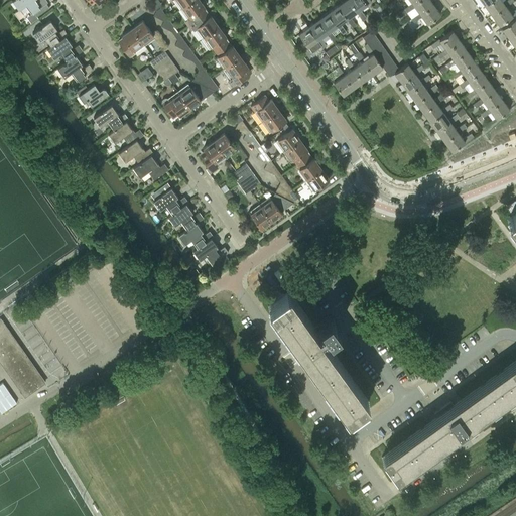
[(47,2),(44,0),(38,0),(37,0),(13,0),(12,1),(18,10),(26,4),(32,12),(34,11),(37,15),(48,8),(45,4),(47,2)]
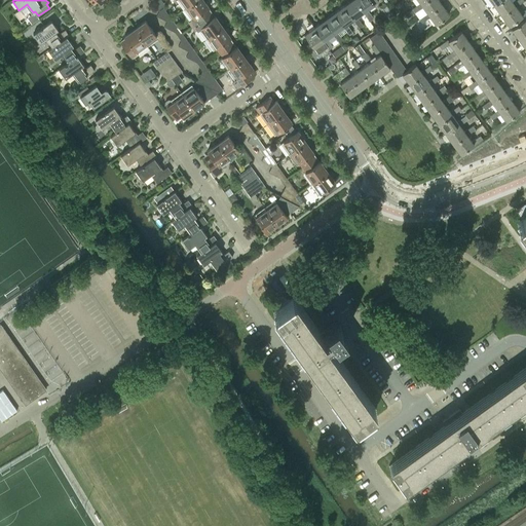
[(202,0),(196,0),(186,7),(193,17),(188,22),(192,27),(211,12),(208,8),(209,7),(202,0)]
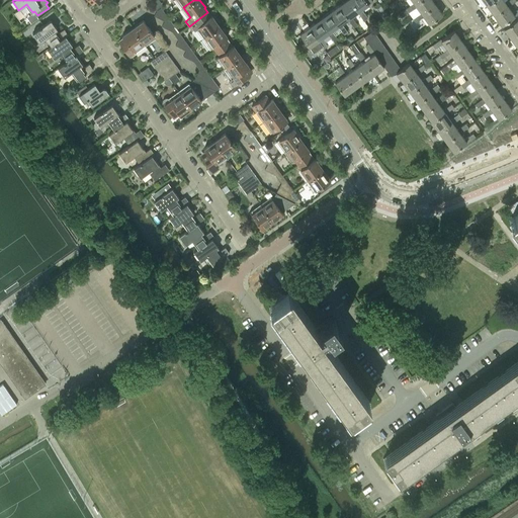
[(358,11),(350,0),(345,0),(339,5),(348,18),(348,19),(353,27),(357,24),(351,16),(357,12),(358,11)]
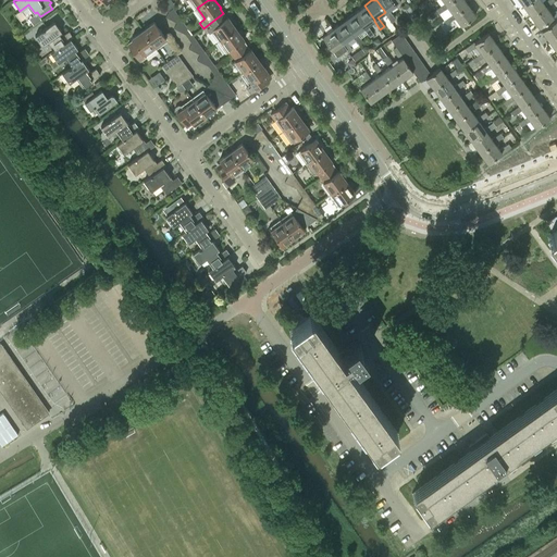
[(393,0),(376,0),(385,12),(384,13),(391,22),(395,19),(388,10),(396,4),(393,0)]
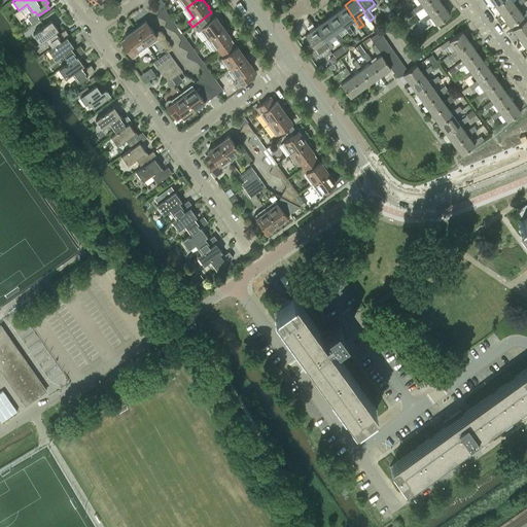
[(441,3),(438,0),(423,0),(420,2),(412,8),(415,12),(423,6),(428,12),(441,3)]
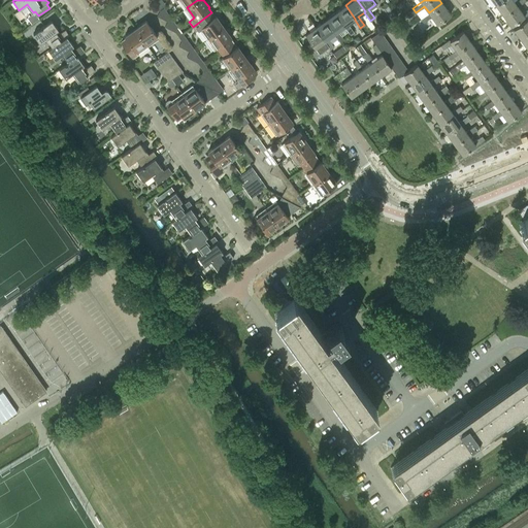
[(512,0),(505,0),(497,6),(504,17),(518,6),(526,1),(525,0),(518,0),(515,3),(512,0)]
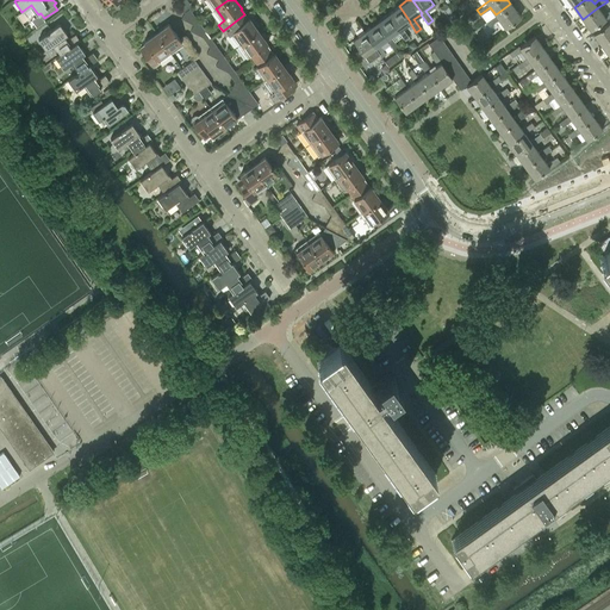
[(439,7),(449,23),(455,18),(456,18),(446,2),(439,7)]
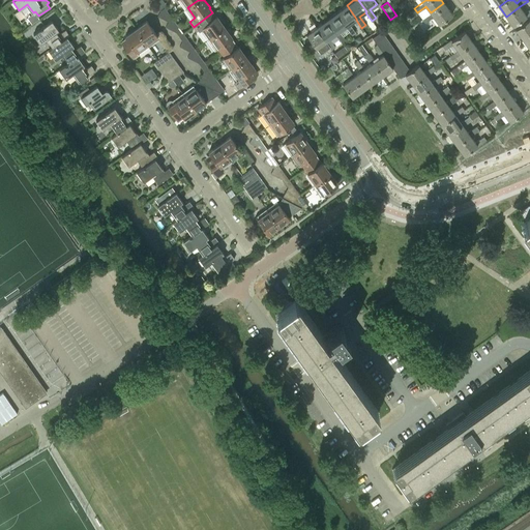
[(433,16),(438,23),(439,24),(451,15),(443,3),(431,12),(422,19),(424,22),(433,16)]
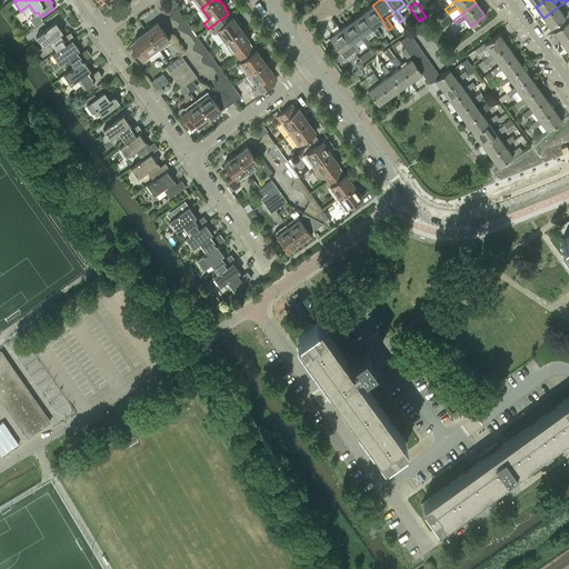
[(382,20),(372,6),(361,13),(371,28),(371,29),(378,38),(381,35),(376,26),(382,21),(382,20)]
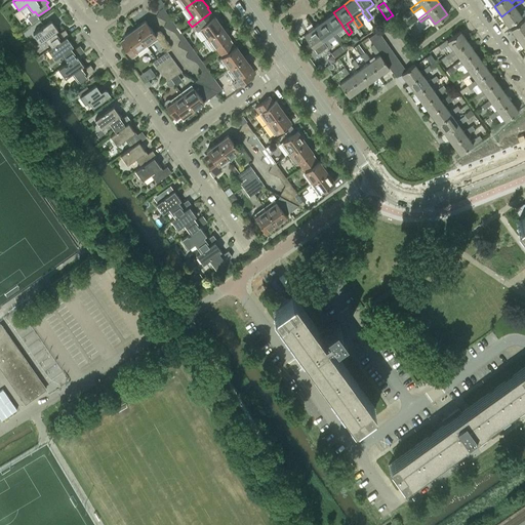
[(524,13),(524,8),(519,12),(515,6),(501,16),(508,26),(521,16),(522,16),(524,13)]
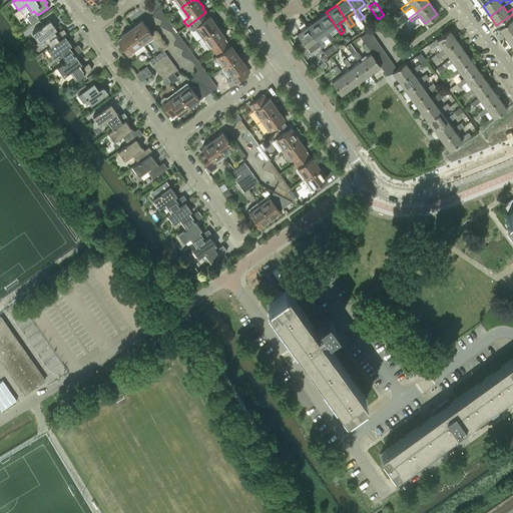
[(162,21),(166,18),(159,7),(155,10),(152,15),(162,21)]
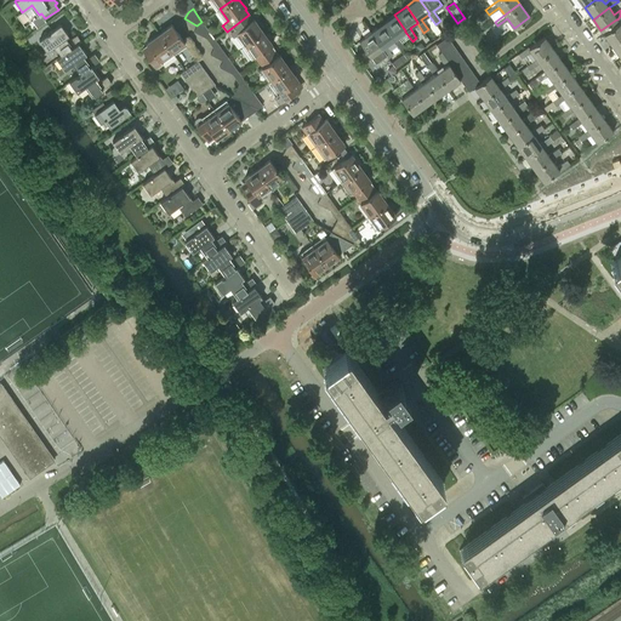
[(249,15),(227,32),(231,36),(237,33),(245,45),(262,32),(254,20),(252,21),(249,15)]
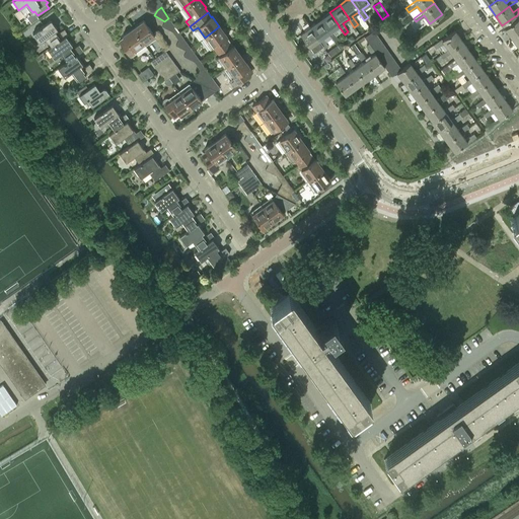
[(339,25),(329,12),(319,19),(329,32),(328,33),(335,42),(339,39),(332,30),(339,26),(339,25)]
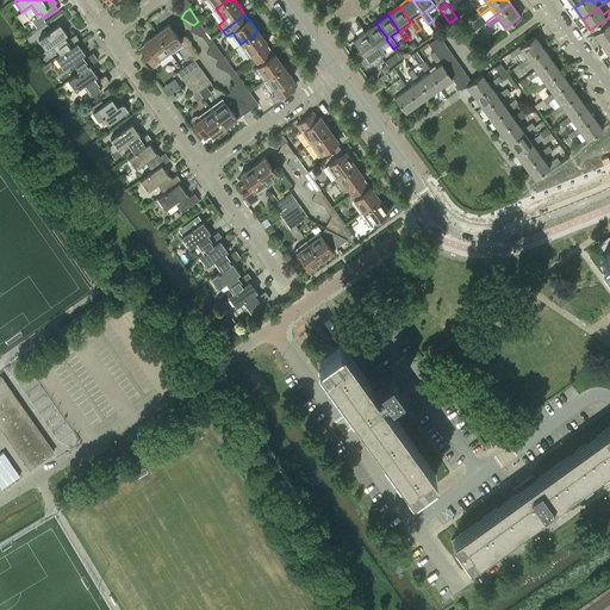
[(207,33),(198,22),(193,25),(191,31),(203,37),(207,33)]
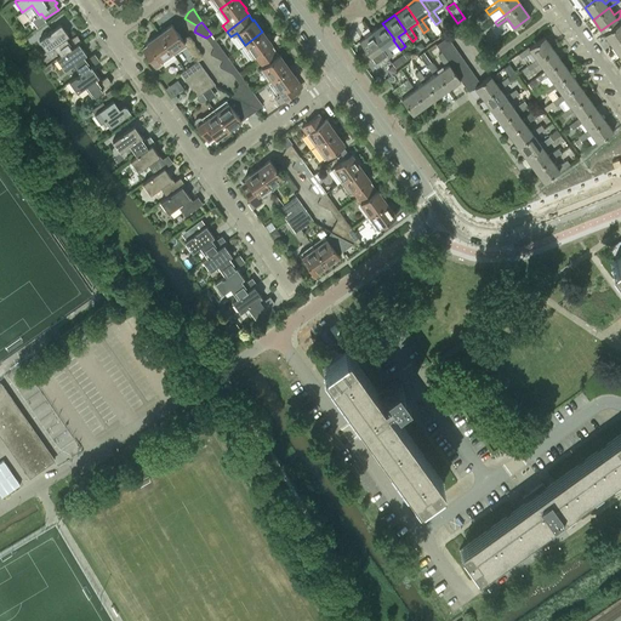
[(394,39),(382,23),(371,32),(382,47),(381,49),(388,58),(393,55),(386,45),(393,40),(394,39)]
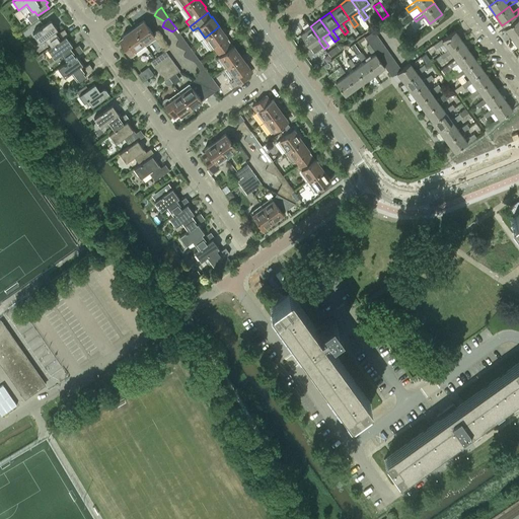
[(513,40),(518,34),(518,20),(518,19),(505,28),(513,40)]
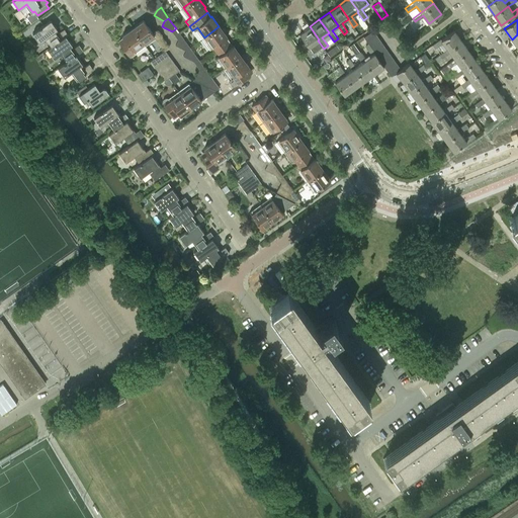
[(46,36),(53,46),(65,36),(67,35),(63,29),(59,32),(50,21),(32,33),(37,42),(46,36)]
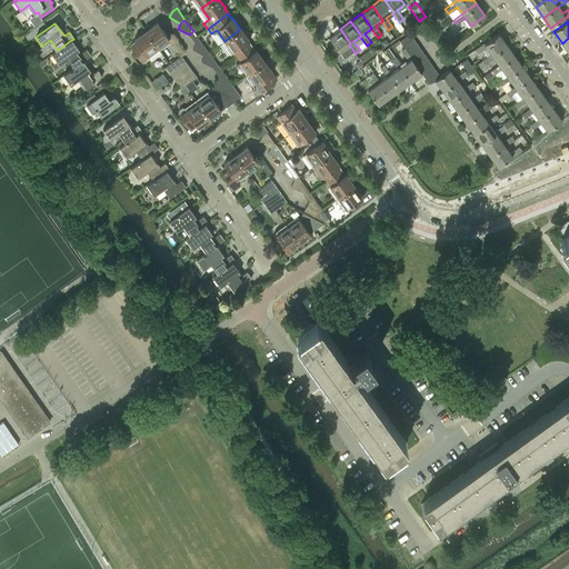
[(146,31),(157,47),(168,39),(157,23),(146,31)]
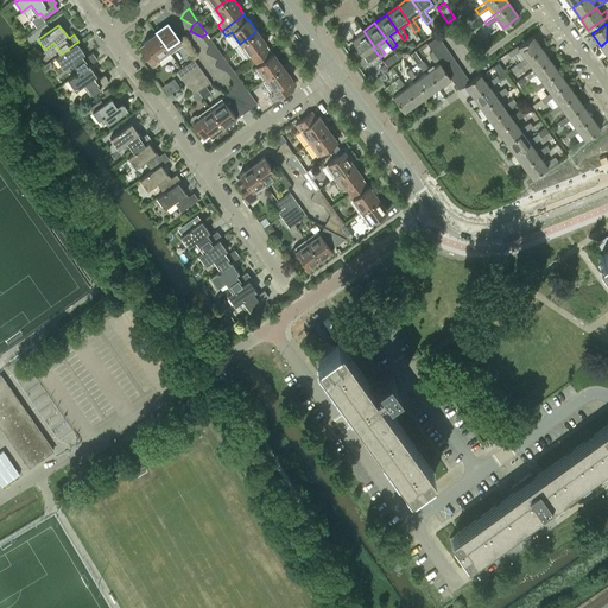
[(253,61),(268,50),(265,45),(266,44),(257,31),(240,44),(249,56),(253,61)]
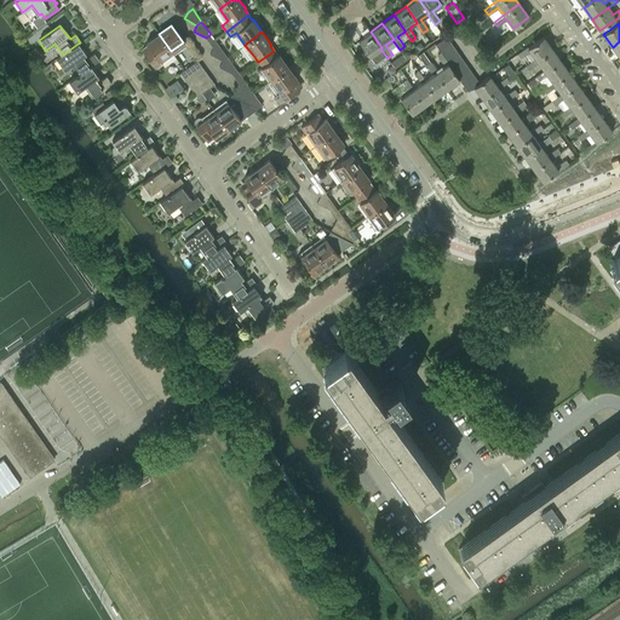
[(382,47),(371,32),(359,40),(369,56),(368,56),(377,67),(380,63),(374,53),(380,49),(382,47)]
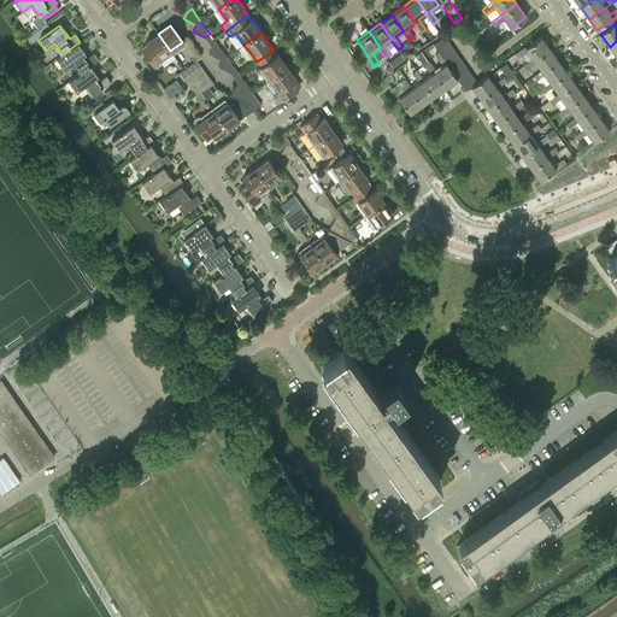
[(152,65),(157,60),(170,51),(158,34),(145,43),(146,46),(140,51),(152,65)]
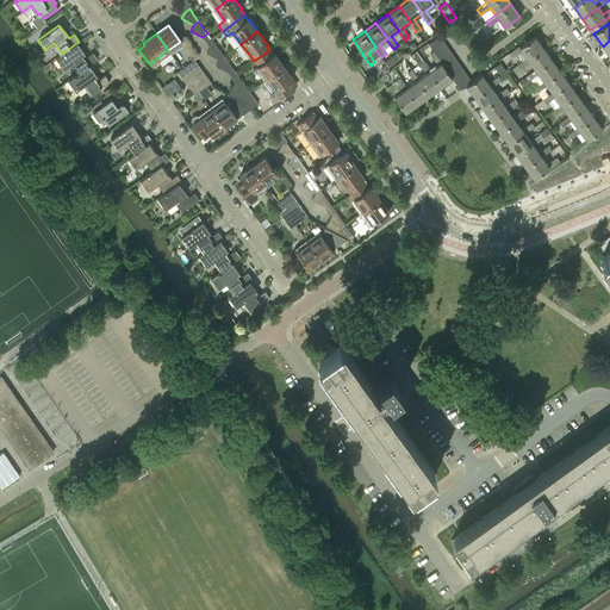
[(440,36),(428,43),(431,49),(443,41),(440,36)]
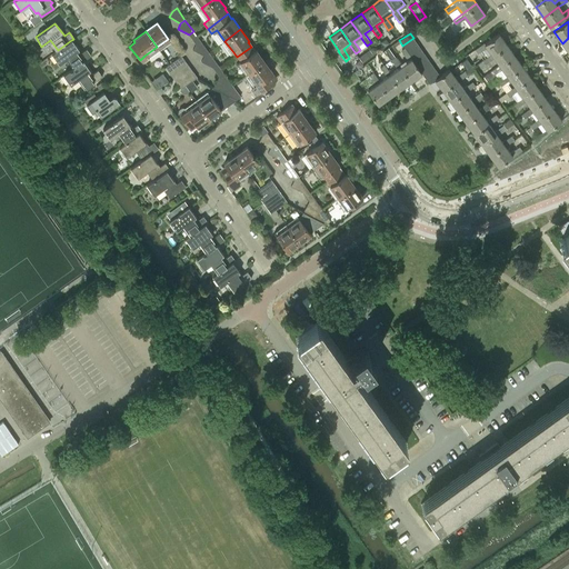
[(486,47),(491,53),(506,42),(498,33),(485,43),(483,42),(475,49),(477,53),(486,47)]
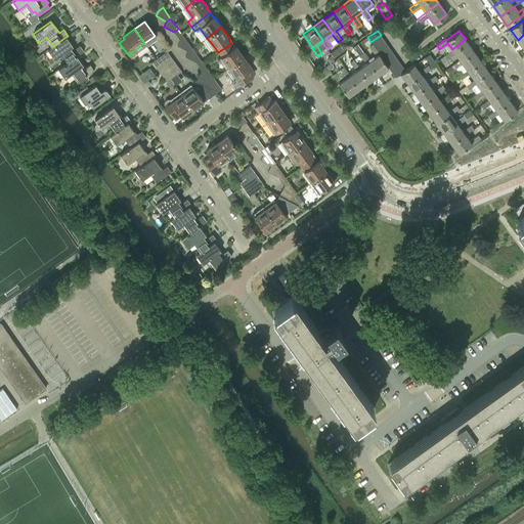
[(381,35),(370,42),(373,45),(375,47),(384,40),(381,35)]
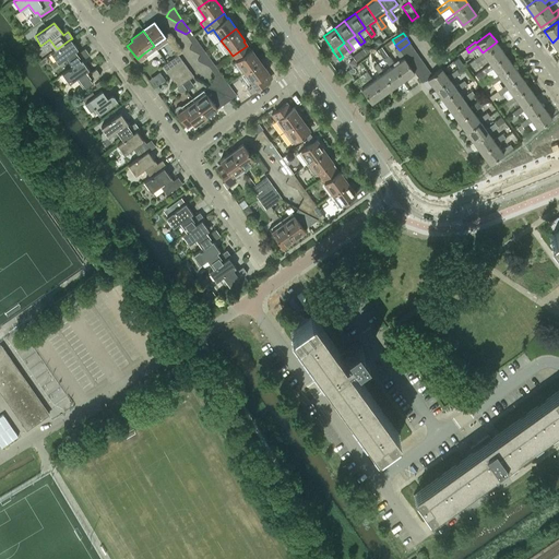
[(88,55),(84,48),(79,52),(70,39),(57,49),(50,54),(57,62),(66,57),(72,66),(81,60),(88,55)]
